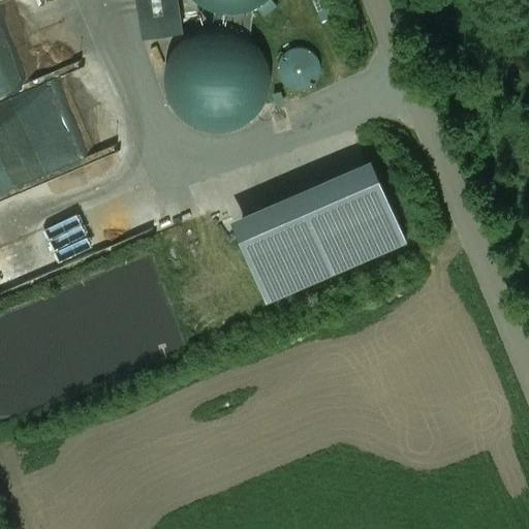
[(177,0),(136,0),(143,38),(182,32),(177,0)]
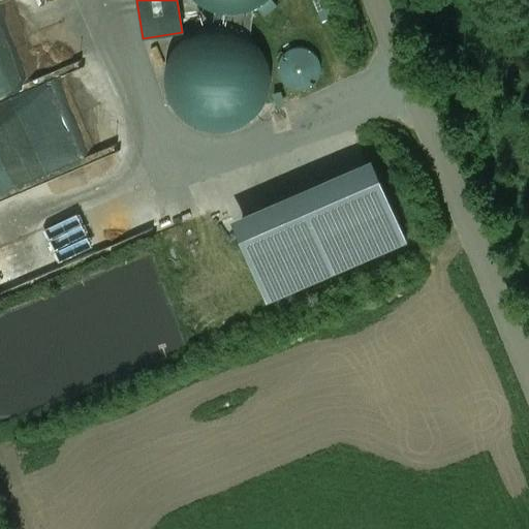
[(194,0),(198,3),(210,10),(222,13),(230,14),(238,13),(247,11),(253,9),(265,2),(267,0),(194,0)]
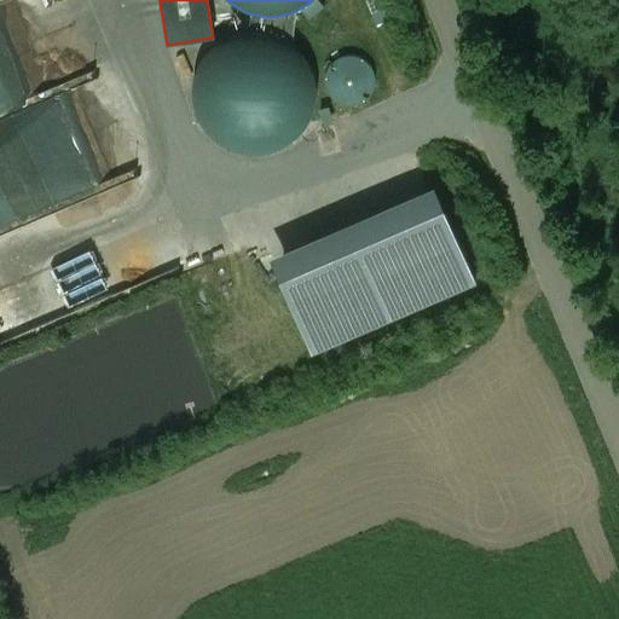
[(289,13),(278,16),(270,17),(260,16),(259,30),(270,32),(276,33),(282,35),(288,39),(293,42),(296,11),(289,13)]
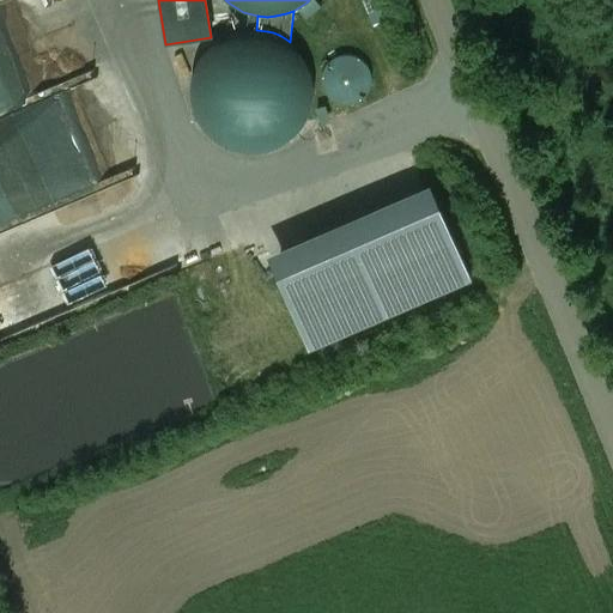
[(302,54),(290,42),(285,38),(279,35),(273,32),(267,31),(256,30),(241,31),(225,36),(212,44),(201,56),(194,71),(190,86),(192,102),(196,117),(205,131),(217,141),(231,149),(247,152),(262,152),(278,147),(291,139),(302,128),(310,114),(314,98),(314,83),(309,67),(302,54)]
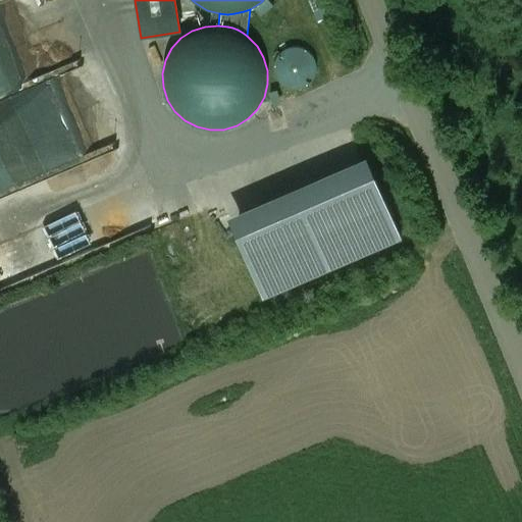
[(294,47),(291,48),(288,49),(284,50),(281,52),(279,54),(277,57),(275,60),(274,63),(274,65),(273,69),(274,73),(275,76),(277,81),(280,84),(283,86),(286,88),(290,89),(295,90),(300,89),(304,88),(307,87),(309,85),(311,82),(313,80),(315,75),(316,73),(316,70),(316,68),(316,65),(315,63),(315,61),(314,58),(312,56),(310,53),(307,51),(305,50),(302,48),(298,47),(294,47)]
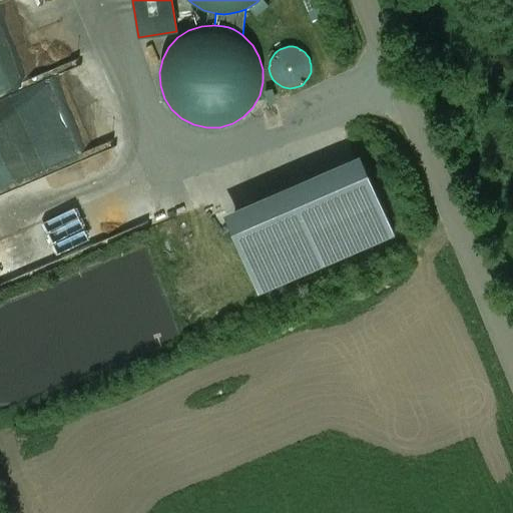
[(0,90),(14,85),(0,50),(0,90)]
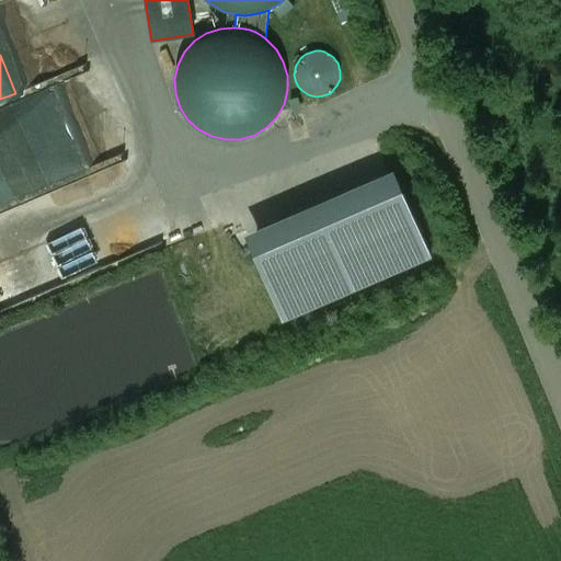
[(393,170),(245,235),(284,322),(432,258),(393,170)]
